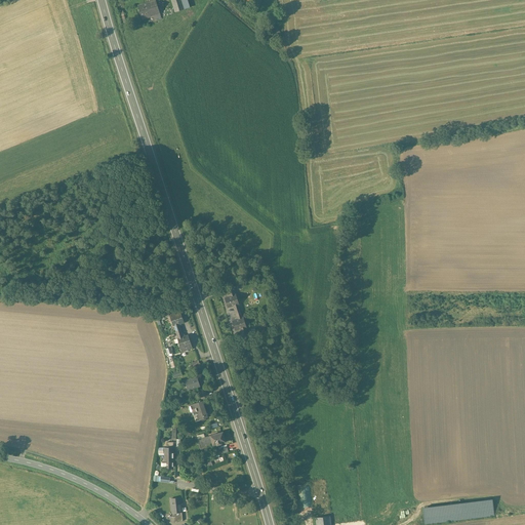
[(156,0),(148,3),(152,16),(160,14),(156,0)]
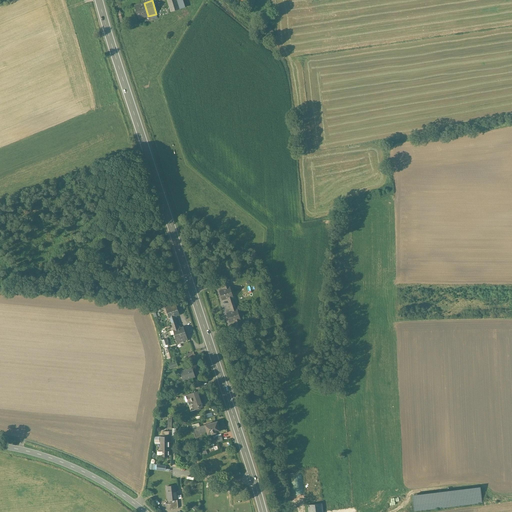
[(176,0),(168,0),(172,12),(179,9),(176,0)]
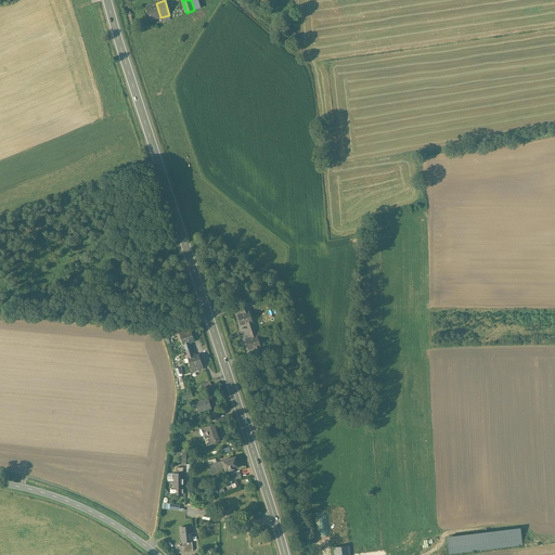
[(156,3),(146,7),(151,21),(160,17),(156,3)]
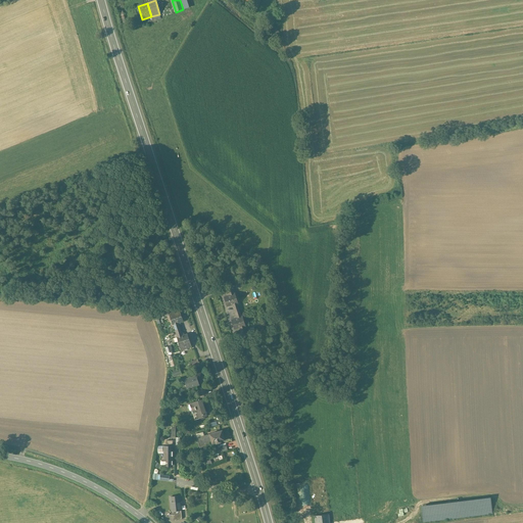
[(280,35),(271,24),(268,28),(276,38),(280,35)]
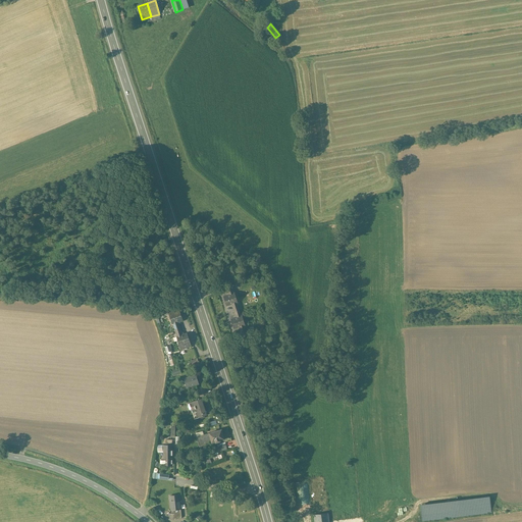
[(273,39),(262,25),(257,31),(268,44),(273,39)]
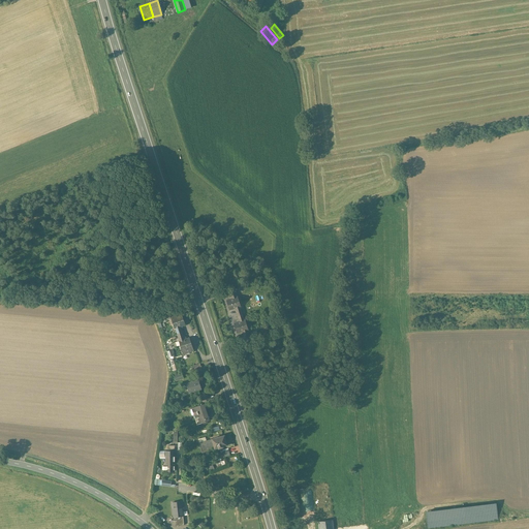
[(237,297),(236,292),(230,294),(231,299),(226,301),(229,311),(235,309),(237,315),(242,313),(240,307),(241,307),(238,297),(237,297)]
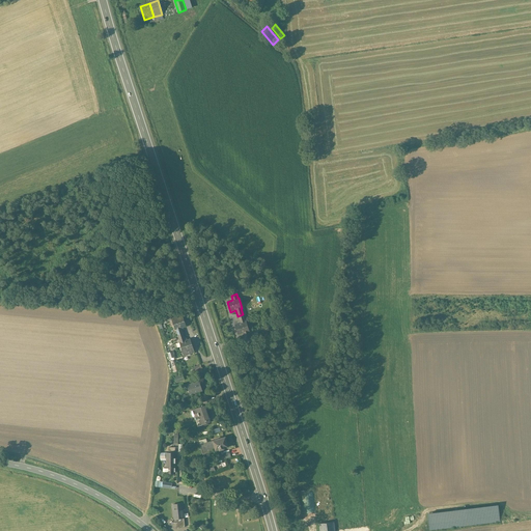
[(182,313),(171,316),(175,330),(178,336),(183,334),(180,328),(186,327),(182,313)]
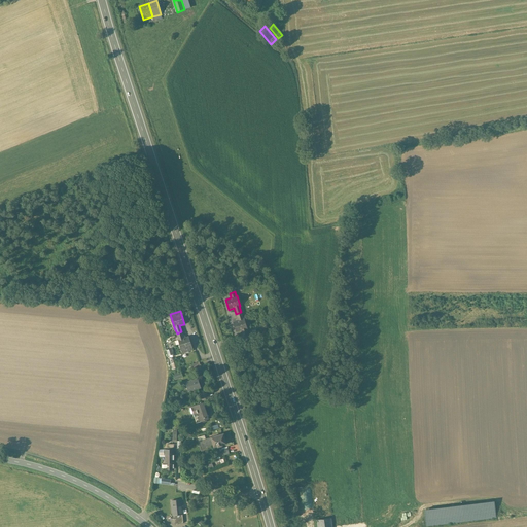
[(243,319),(241,312),(236,314),(238,320),(233,322),(237,332),(242,330),(243,335),(248,334),(247,329),(247,328),(244,318),(243,319)]
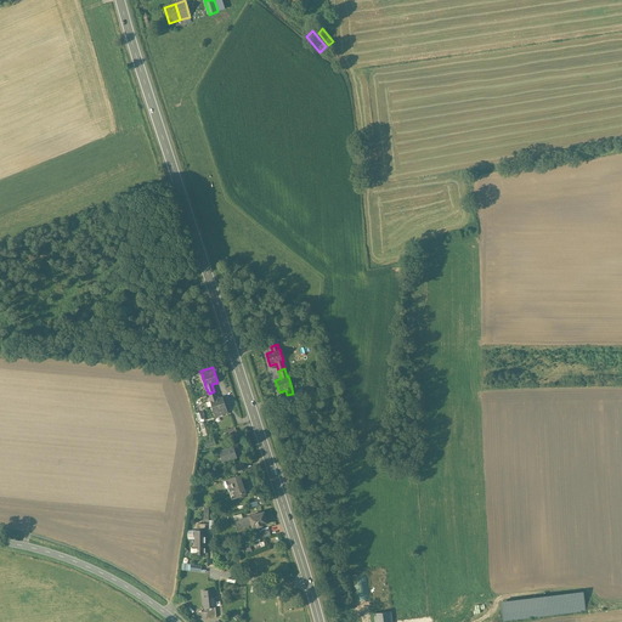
[(222,397),(218,399),(214,391),(209,394),(211,401),(210,401),(215,417),(228,413),(222,397)]
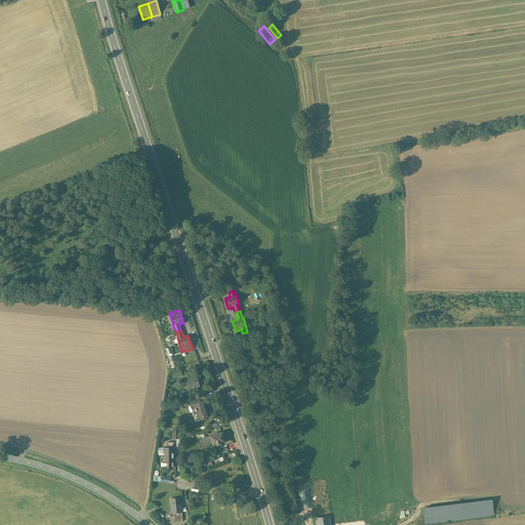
[(198,361),(191,363),(193,370),(200,367),(198,361)]
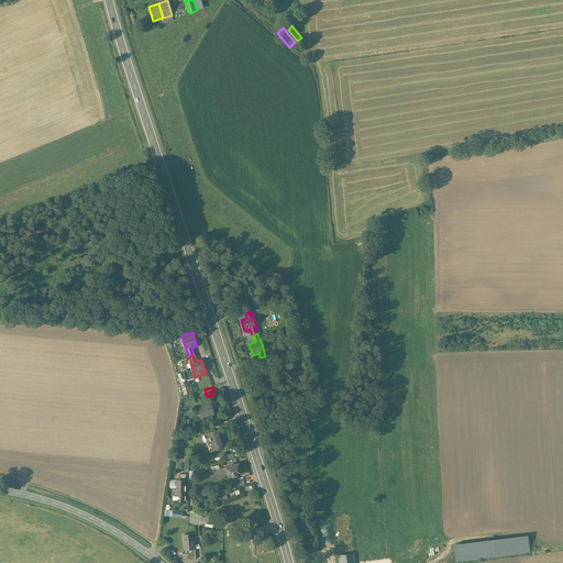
[(214,404),(198,409),(201,418),(214,414),(213,410),(216,409),(214,404)]
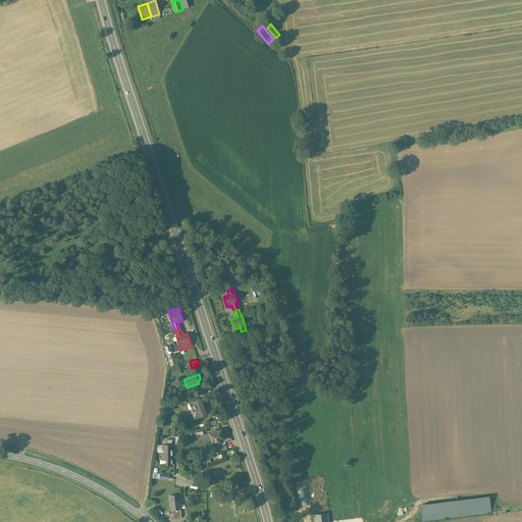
[(205,388),(198,390),(201,397),(207,395),(205,388)]
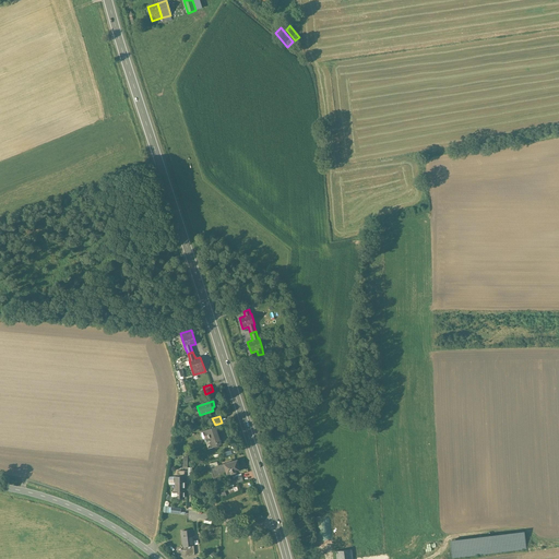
[(216,427),(202,431),(205,442),(206,442),(211,441),(213,448),(222,444),(219,437),(217,432),(216,427)]
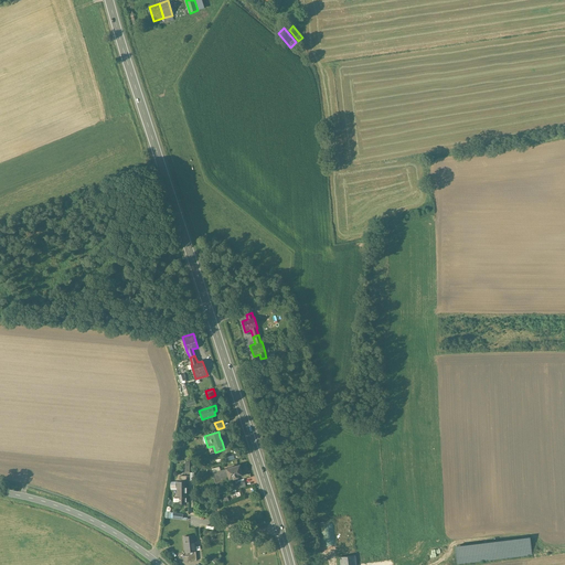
[(240,465),(213,473),(216,483),(233,479),(233,480),(238,478),(238,477),(243,476),(240,465)]
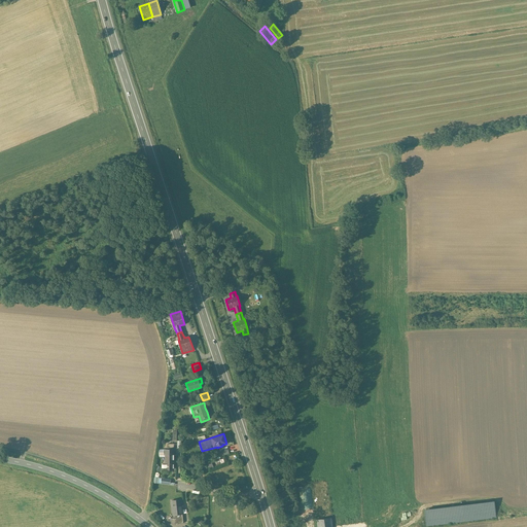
[(174,455),(166,455),(166,463),(166,464),(174,464),(174,463),(174,455)]
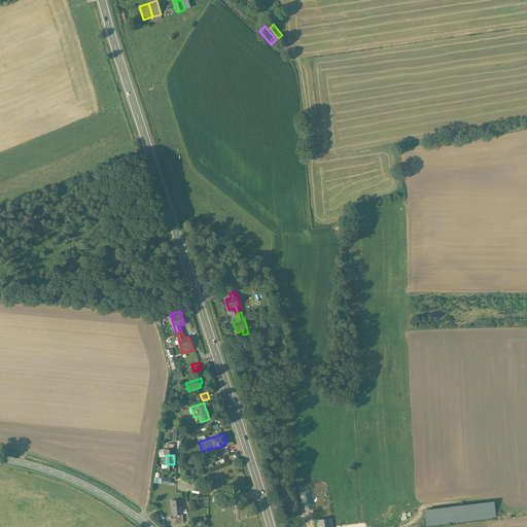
[(181,500),(172,500),(173,515),(182,514),(181,500)]
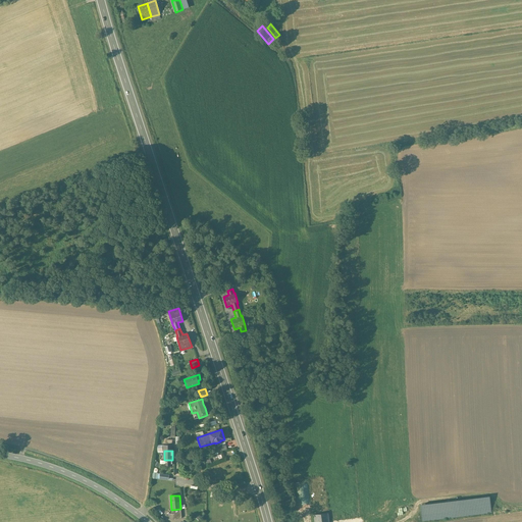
[(488,497),(421,505),(423,520),(490,512),(488,497)]
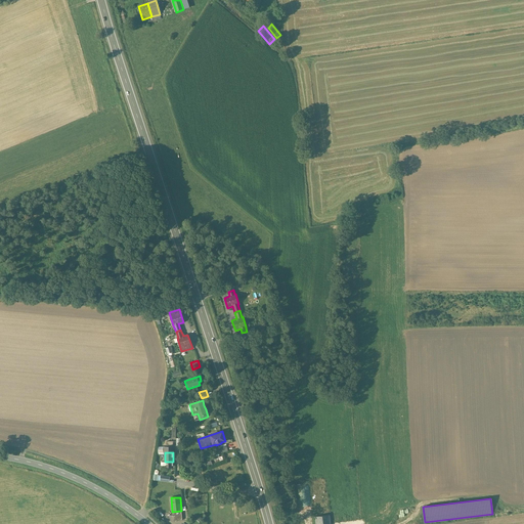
[(330,523),(330,515),(315,517),(315,523),(330,523)]
